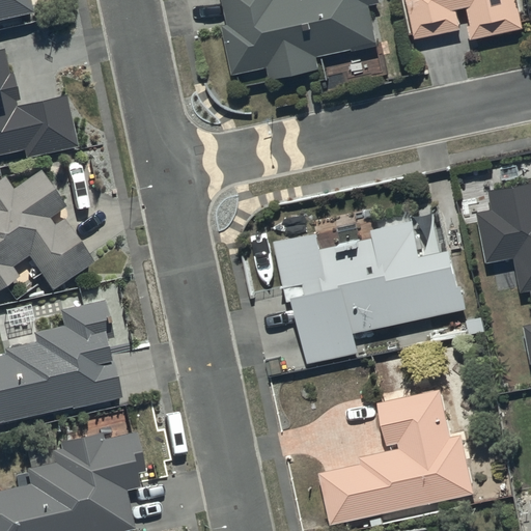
[(0,0),(0,18),(28,11),(25,0),(0,0)]
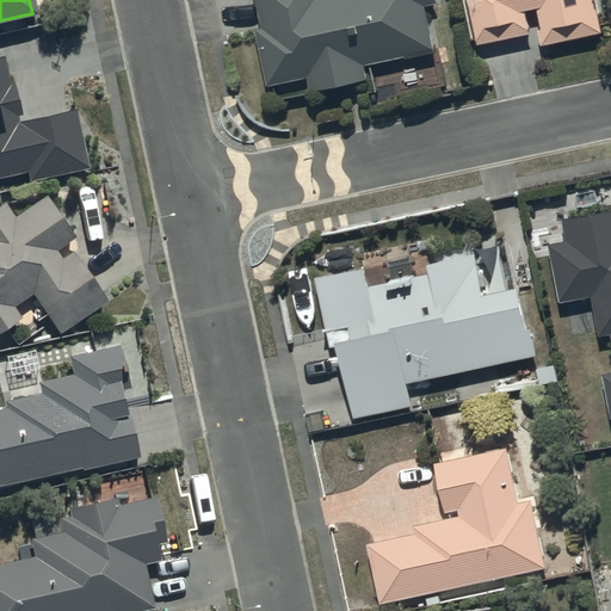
[(433,0),(252,0),(257,26),(253,28),(264,85),(304,78),(307,91),(364,80),(362,66),(432,53),(423,2),(433,0)]
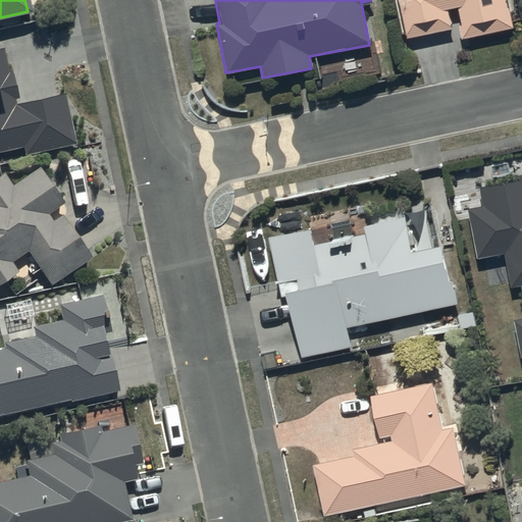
[(447,7),(454,5),(457,4),(461,22),(457,24),(460,39),(469,37),(516,25),(509,0),(396,0),(405,37),(451,27),(447,7)]
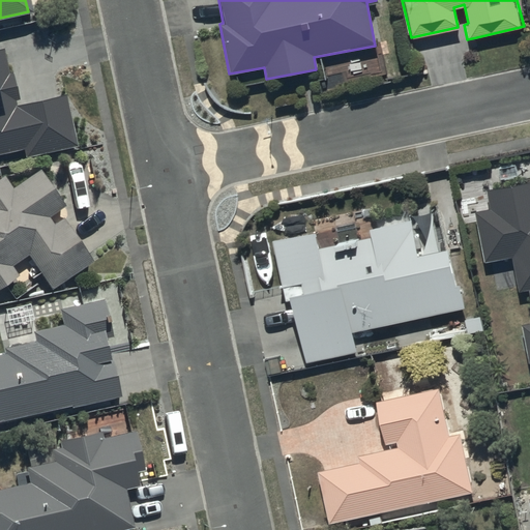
[(3,49),(0,49),(0,154),(21,150),(23,159),(75,148),(63,94),(16,105),(3,49)]
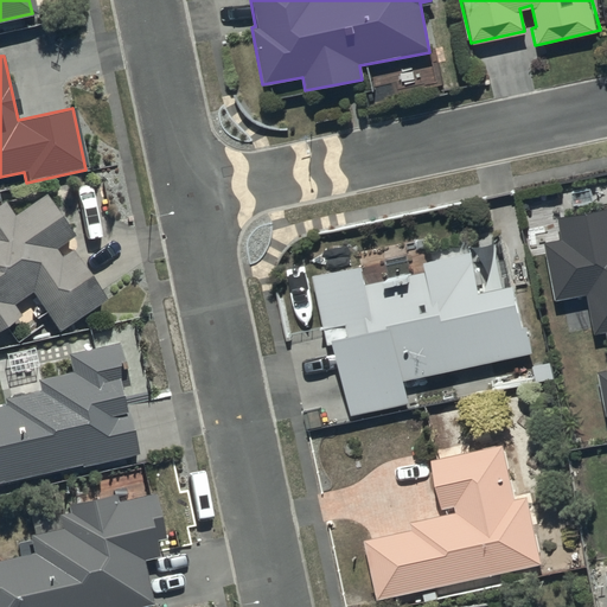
[(53,331),(102,301),(69,249),(58,256),(52,247),(70,236),(43,192),(40,195),(12,212),(2,198),(0,199),(0,327),(17,318),(11,307),(8,305),(29,292),(53,331)]
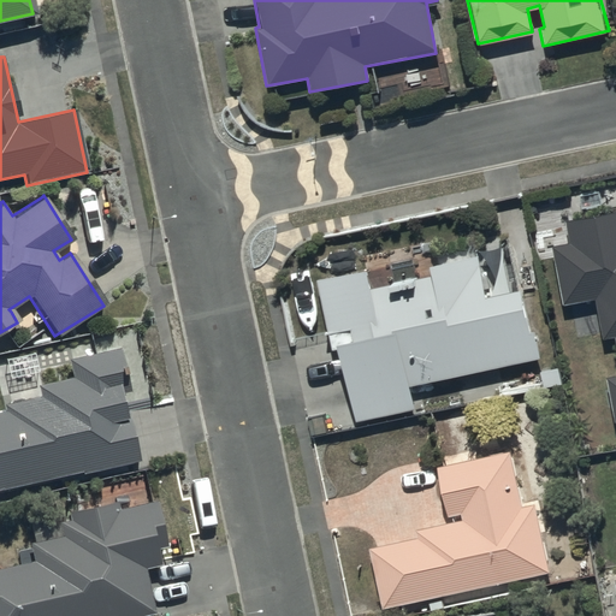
[(568,241),(551,244),(549,244),(562,304),(593,297),(602,338),(608,337),(614,336),(615,349),(615,375),(605,379),(615,421),(615,420),(615,208),(564,220),(568,241)]
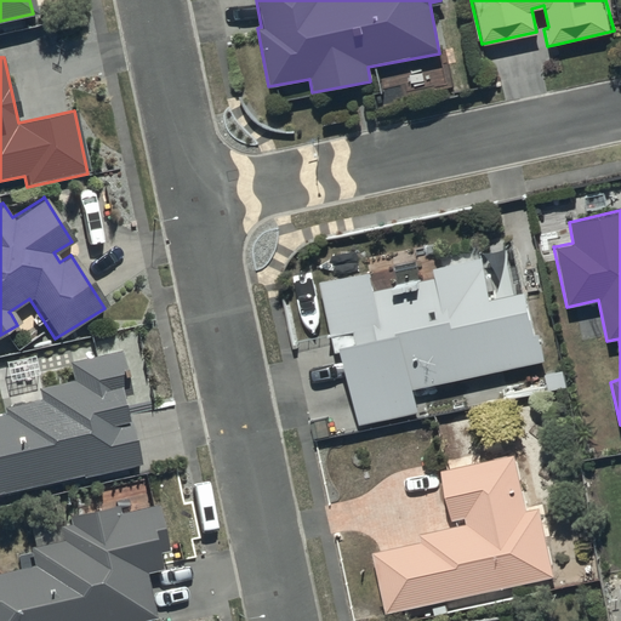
[(535,335),(525,289),(489,297),(479,255),(429,266),(432,275),(371,289),(368,271),(318,281),(334,353),(340,351),(355,425),(417,411),(412,388),(543,362),(539,334),(535,335)]
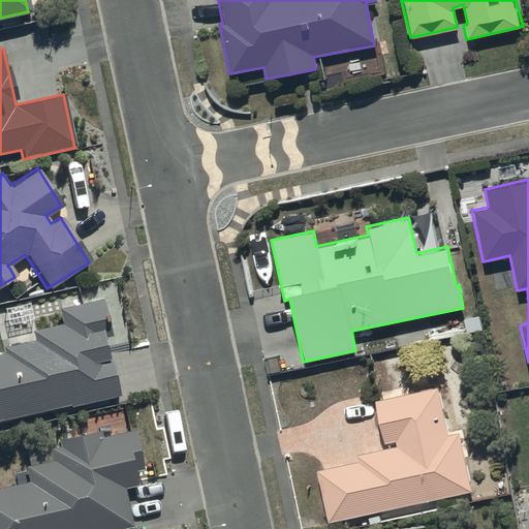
[(0,418),(116,393),(102,338),(110,337),(100,298),(57,308),(61,327),(30,334),(32,340),(0,347),(1,353),(0,353),(0,418)]
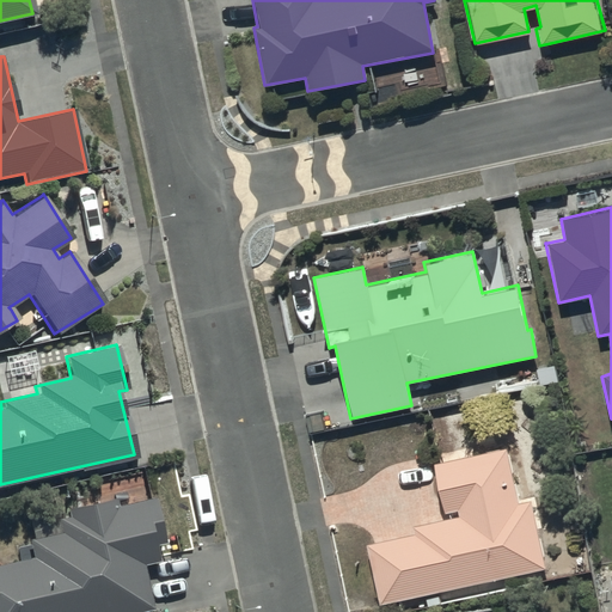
[(366,543),(379,603),(544,568),(530,500),(518,502),(506,445),(432,461),(444,521),(414,527),(415,533),(366,543)]
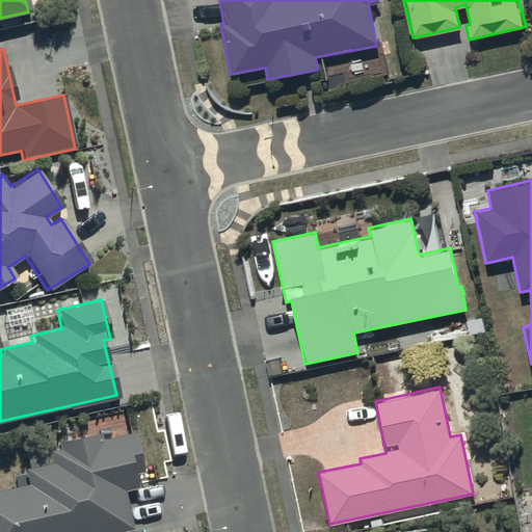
[(57,449),(50,451),(49,451),(47,443),(22,449),(26,469),(23,470),(26,484),(0,489),(0,531),(118,531),(129,530),(121,493),(135,489),(131,473),(142,471),(134,434),(103,441),(101,431),(56,442),(57,449)]
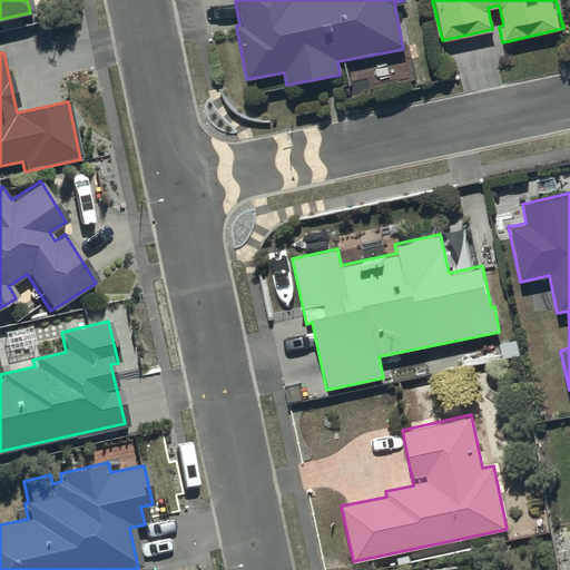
All buildings are outlined.
